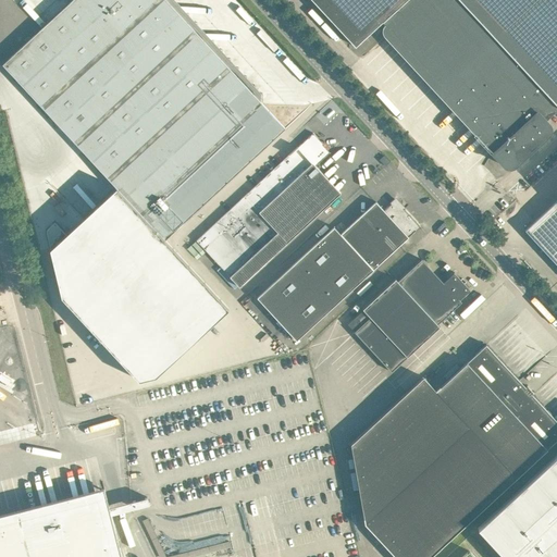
[(72,0),(3,64),(10,72),(116,187),(66,234),(56,222),(49,227),(48,229),(47,230),(47,231),(47,232),(47,234),(62,296),(139,380),(157,375),(229,308),(165,239),(277,136),(285,128),(166,0),(72,0)]
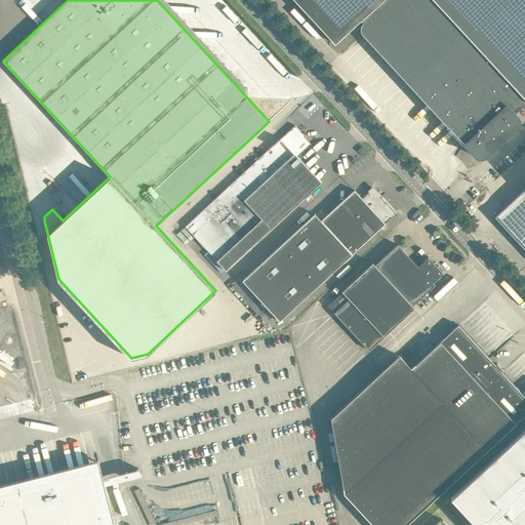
[(524,0),(294,0),(335,43),(360,21),(362,23),(361,24),(361,25),(360,26),(360,27),(360,28),(360,29),(360,30),(361,31),(361,32),(362,33),(462,142),(461,143),(472,154),(474,156),(475,157),(476,158),(477,158),(478,158),(479,159),(480,159),(481,159),(482,159),(483,158),(484,158),(484,157),(486,157),(518,126),(519,125),(519,124),(520,123),(520,122),(521,121),(521,120),(521,119),(520,118),(520,117),(520,116),(519,115),(518,115),(516,112),(524,102),(524,0)]
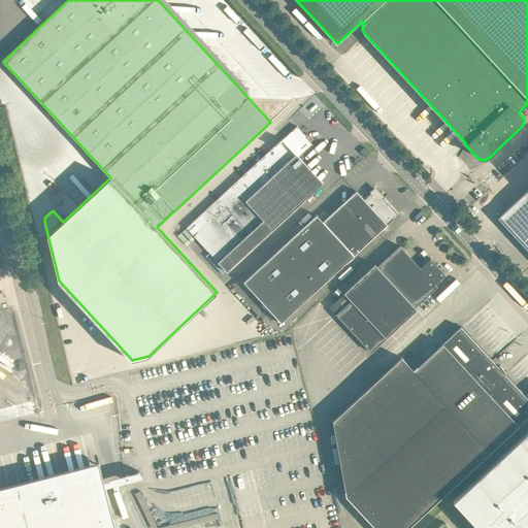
[(349,75),(405,142),(413,141),(417,138),(420,142),(420,134),(423,131),(426,135),(446,133),(367,41),(360,47),(362,51),(363,55),(357,56),(354,58),(357,62),(361,62),(361,69),(359,67),(352,67),(353,74),(349,75)]
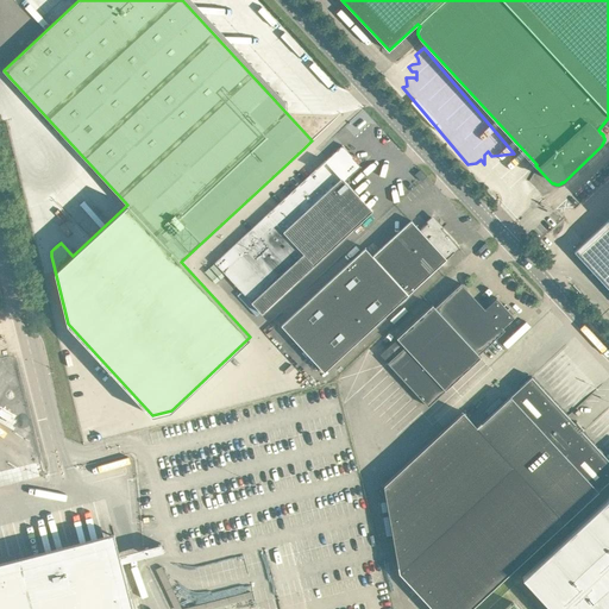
[(314,265),(364,219),(372,211),(345,181),(360,167),(353,158),(353,157),(343,145),(326,161),(215,263),(261,313),(314,265)]
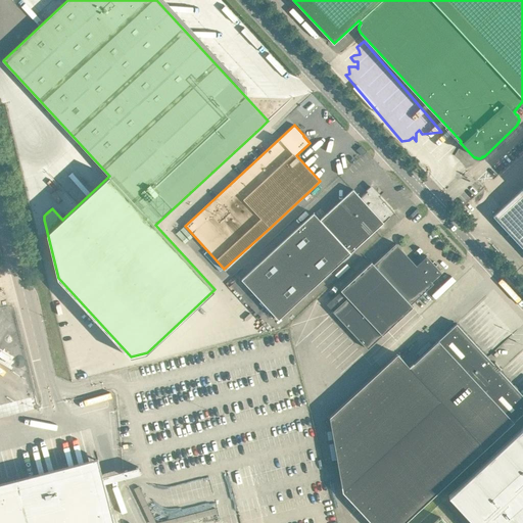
[(279,319),(387,219),(394,212),(372,187),(361,197),(353,189),(320,220),(314,212),(241,279),(279,319)]
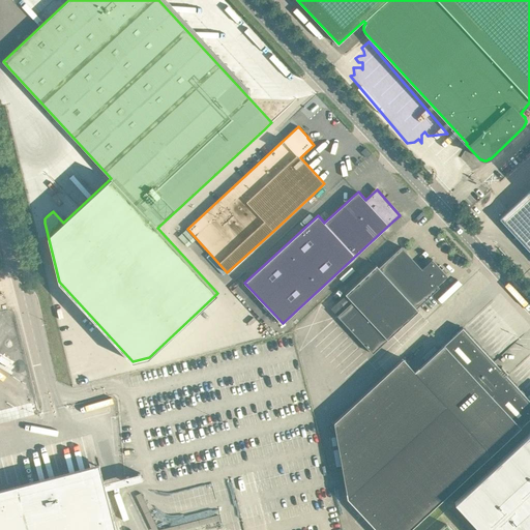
[(421,268),(401,246),(379,267),(377,265),(346,294),(346,295),(331,308),(337,315),(337,316),(373,353),(418,311),(416,308),(439,288),(437,286),(447,275),(447,276),(448,275),(432,259),(432,260),(421,268)]
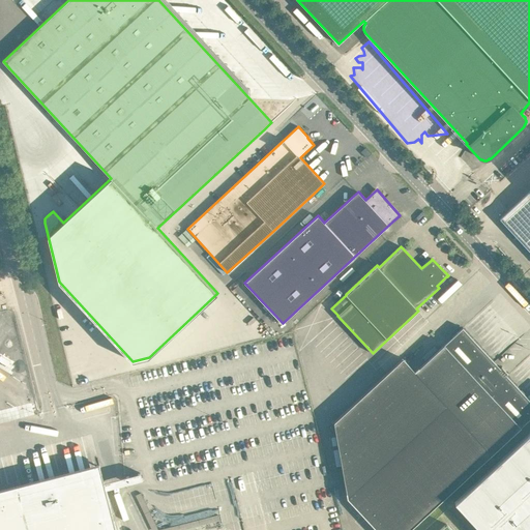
[(409,529),(492,453),(529,417),(529,400),(506,375),(508,374),(502,366),(500,369),(463,327),(415,372),(403,358),(334,422),(348,498),(377,529),(409,529)]
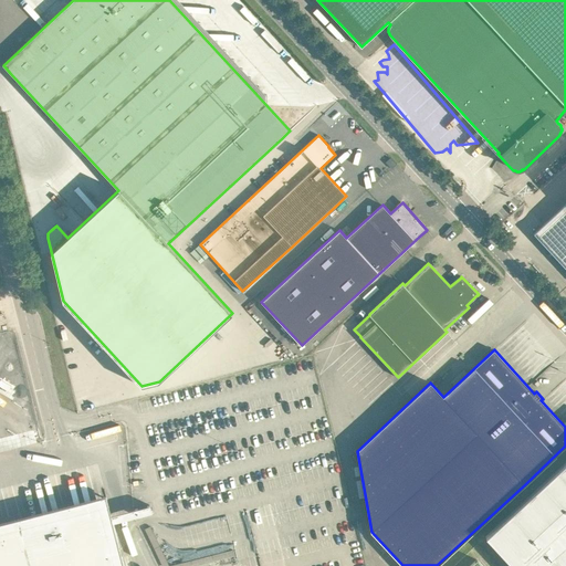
[(565,565),(565,462),(485,537),(512,565),(565,565)]
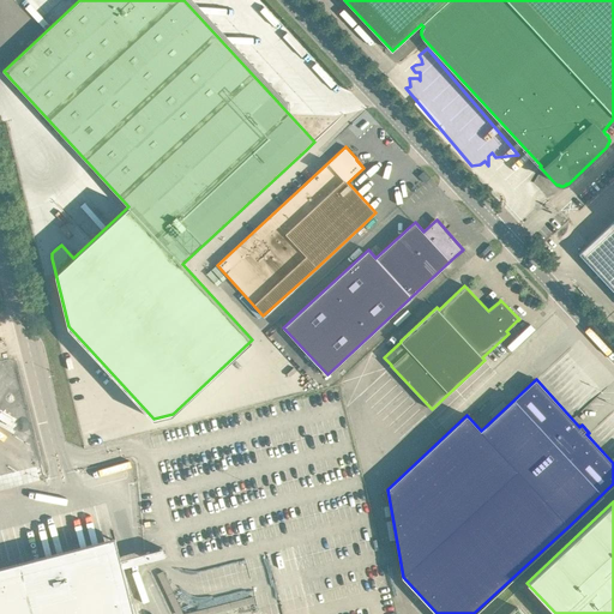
[(120,559),(118,549),(115,537),(0,566),(0,613),(134,613),(122,566),(166,555),(163,548),(120,559)]
